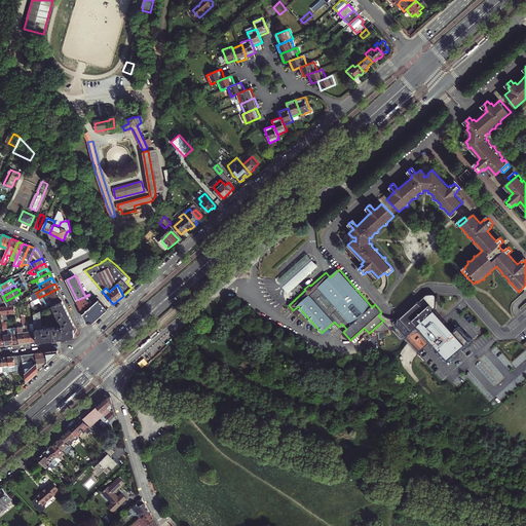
[(41,299),(40,300),(41,301),(42,301),(43,302),(43,301),(46,306),(51,304),(52,305),(63,300),(58,289),(40,297),(41,299)]
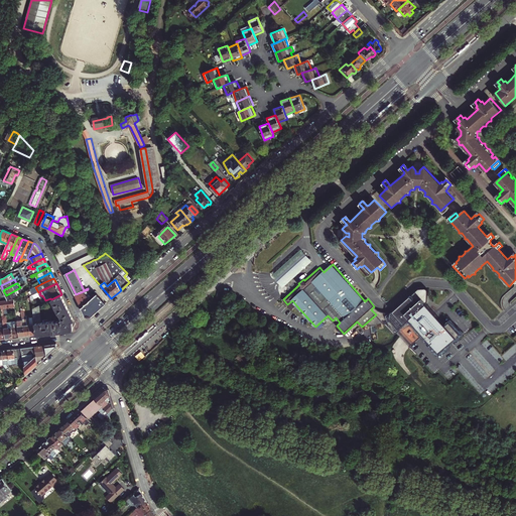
[(420,287),(418,289),(429,300),(433,290),(432,289),(431,288),(422,287),(420,287)]
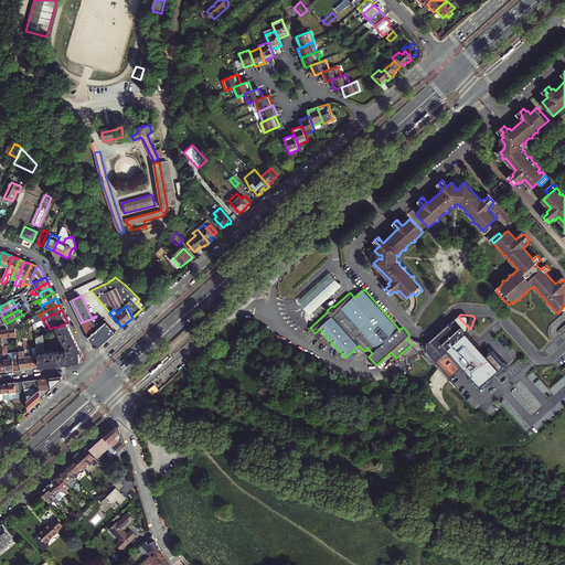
[(96,317),(83,322),(85,328),(94,345),(100,347),(103,343),(112,337),(116,332),(107,321),(104,324),(96,317)]
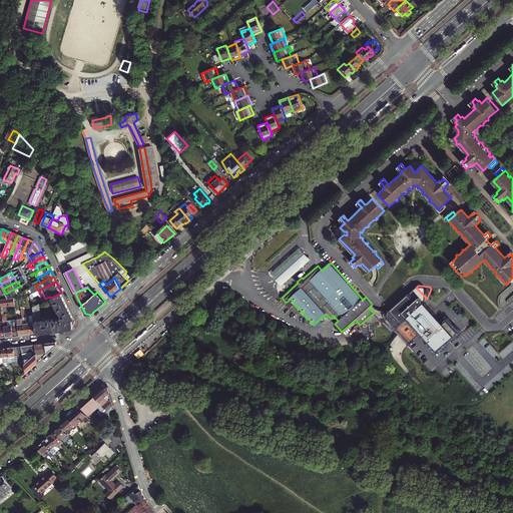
[(375,308),(372,305),(369,308),(374,313),(392,333),(395,331),(412,316),(424,330),(441,350),(461,332),(450,320),(447,322),(427,299),(416,288),(405,297),(395,305),(393,308),(390,310),(386,311),(382,311),(378,310),(375,308)]
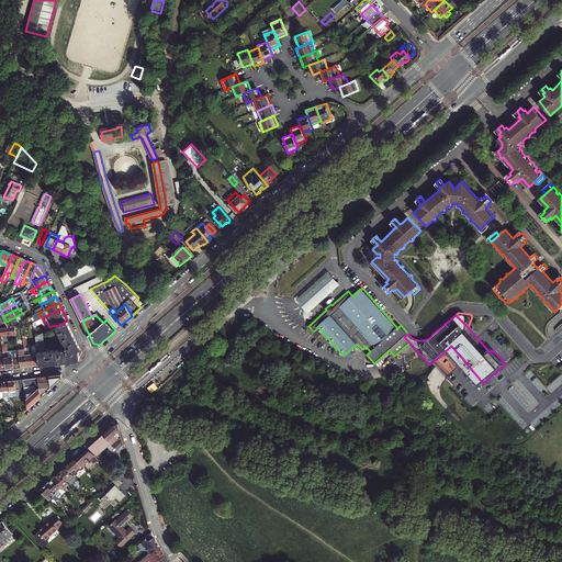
[(7,322),(9,327),(20,322),(17,316),(7,322)]
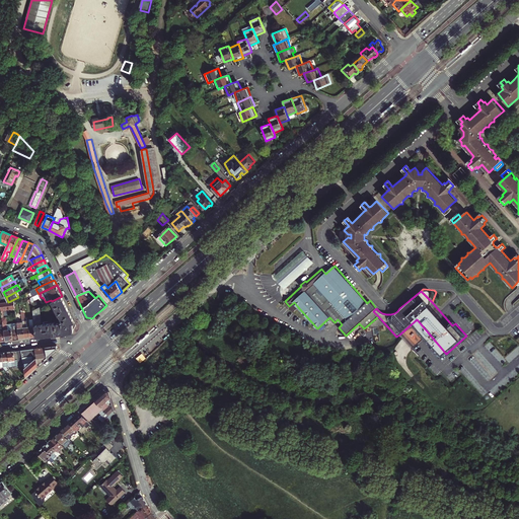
[(52,301),(51,302),(59,316),(60,316),(62,321),(61,323),(56,323),(56,322),(43,324),(40,324),(41,337),(55,335),(73,331),(76,325),(65,303),(62,296),(52,301)]
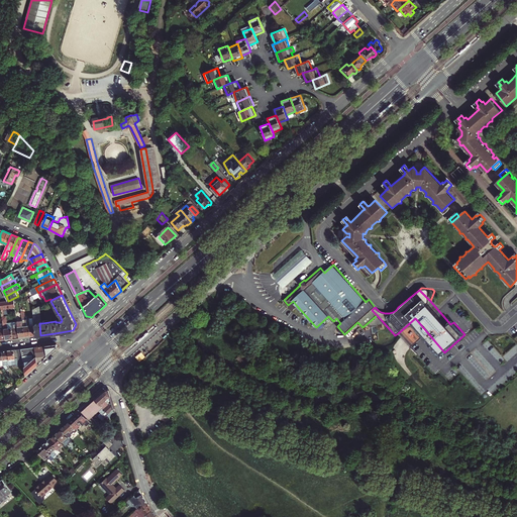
[(0,302),(2,309),(15,307),(14,300),(8,301),(0,302)]
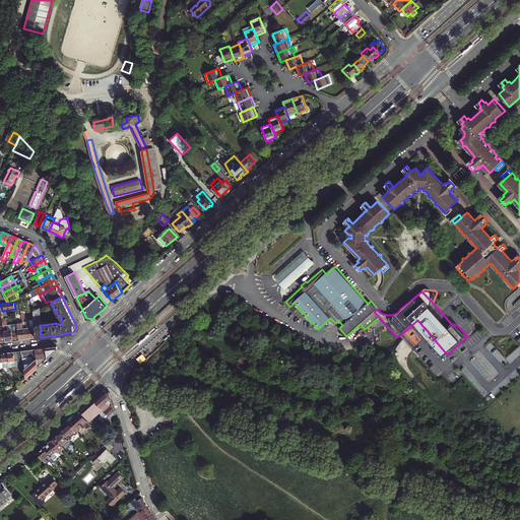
[(295,303),(289,307),(295,312),(299,308),(295,303)]
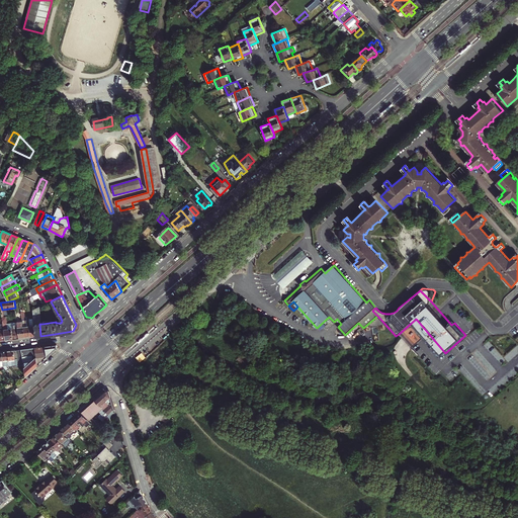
[(33,311),(34,320),(35,325),(39,324),(42,324),(39,307),(33,311)]
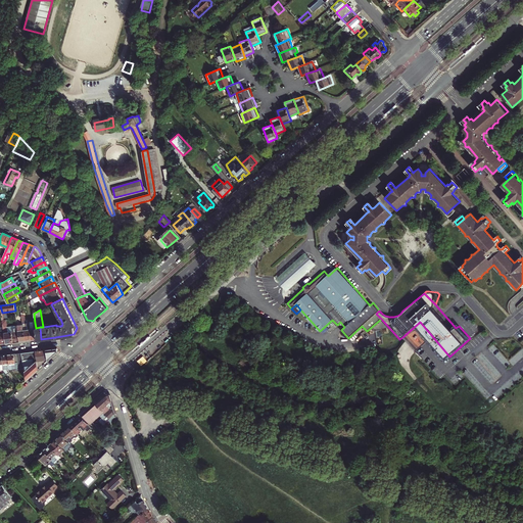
[(21,316),(24,324),(26,341),(32,340),(30,324),(27,324),(25,315),(21,316)]
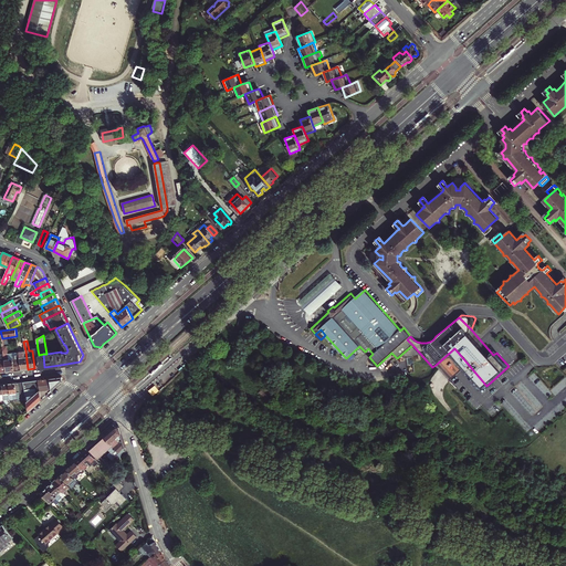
[(3,346),(7,371),(16,370),(13,358),(9,359),(9,356),(8,346),(3,346)]
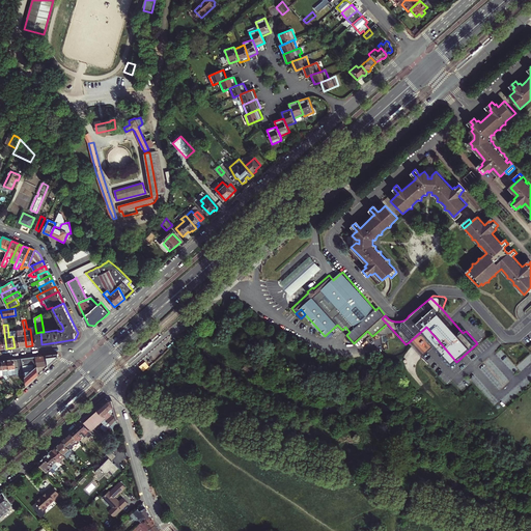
[(426,327),(409,342),(422,357),(439,341),(426,327)]
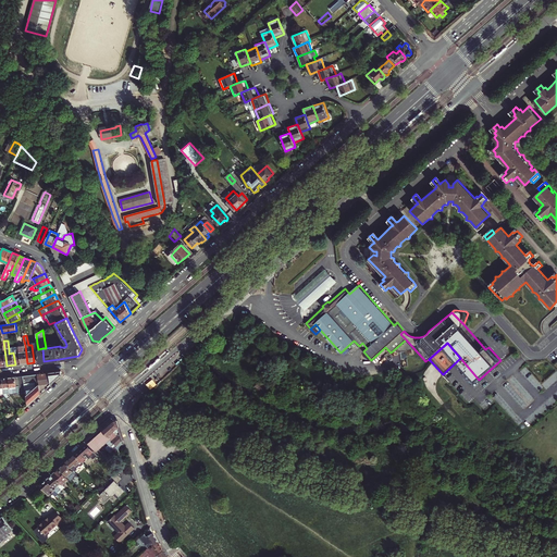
[(61,371),(38,374),(41,394),(61,375),(61,371)]
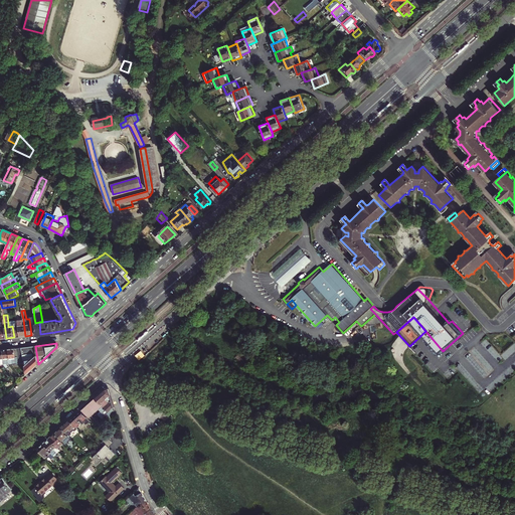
[(38,364),(35,346),(22,348),(24,363),(26,374),(38,364)]
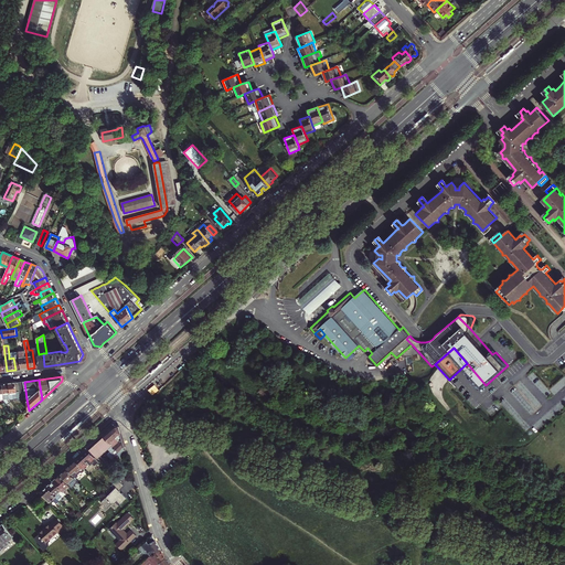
[(24,382),(9,383),(11,398),(11,401),(27,398),(24,382)]
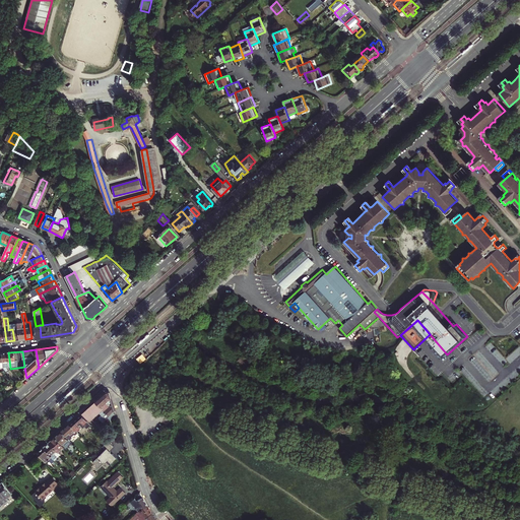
[(2,353),(4,368),(4,369),(7,373),(9,371),(7,367),(10,367),(8,352),(2,353)]
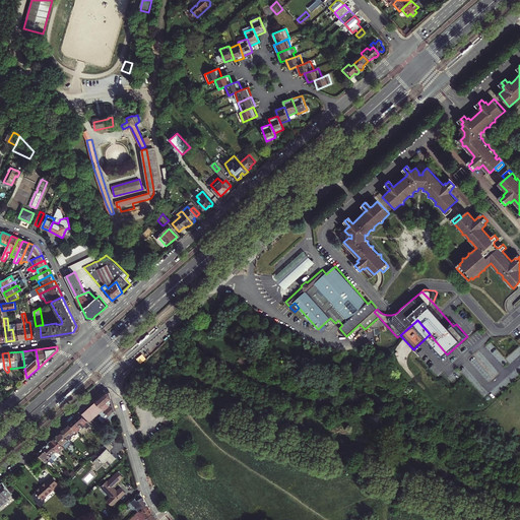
[(108,418),(115,412),(112,402),(109,392),(105,392),(81,414),(89,423),(99,413),(106,420),(108,418)]
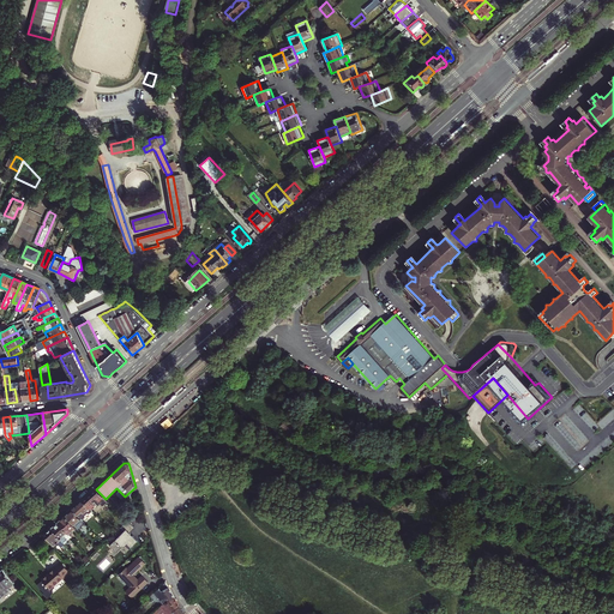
[(131,498),(137,493),(136,487),(127,494),(131,498)]
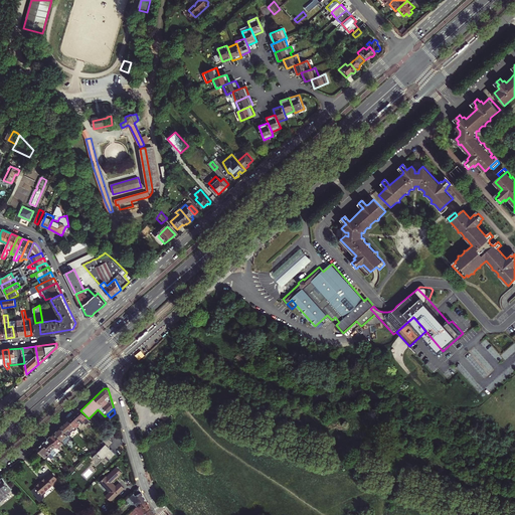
[(86,424),(90,420),(89,418),(80,410),(69,420),(75,426),(80,421),(81,423),(82,421),(86,424)]
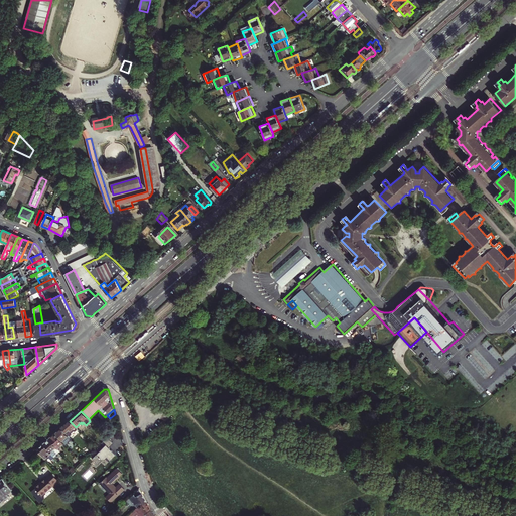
[(71,433),(76,428),(76,427),(70,421),(60,428),(68,436),(69,436),(71,434),(71,433)]
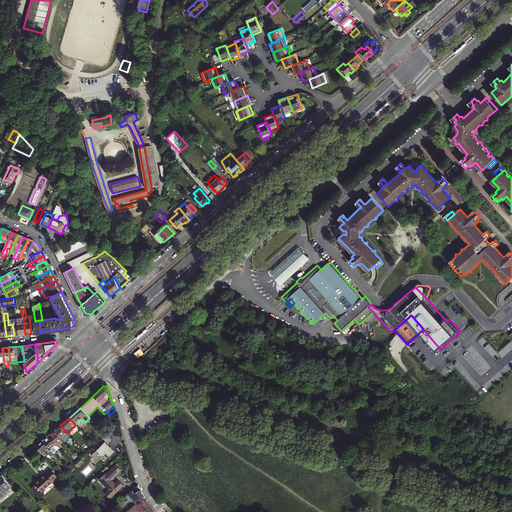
[(54,431),(61,438),(62,440),(63,441),(66,438),(64,436),(67,433),(60,425),(54,431)]
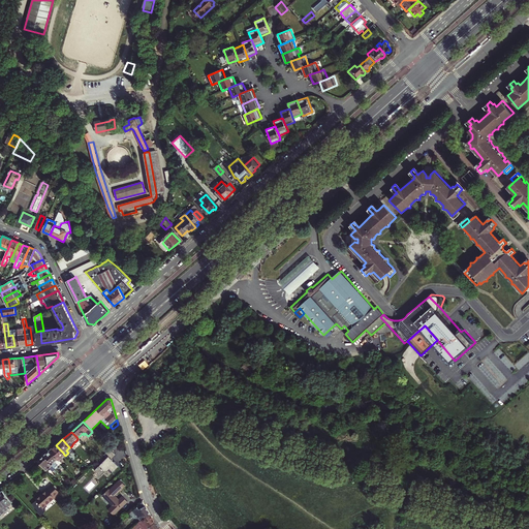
[(64,455),(63,453),(56,445),(50,450),(57,459),(58,460),(64,455)]
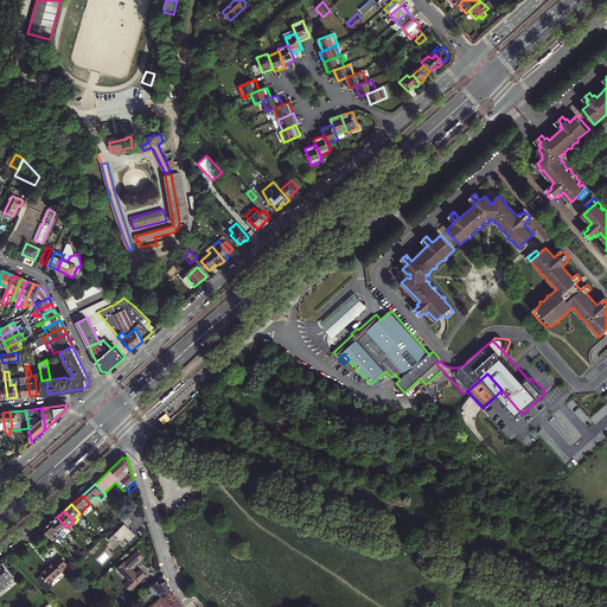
[(133,523),(126,516),(117,523),(121,526),(107,541),(113,548),(120,541),(121,542),(122,541),(126,545),(135,537),(127,529),(133,523)]
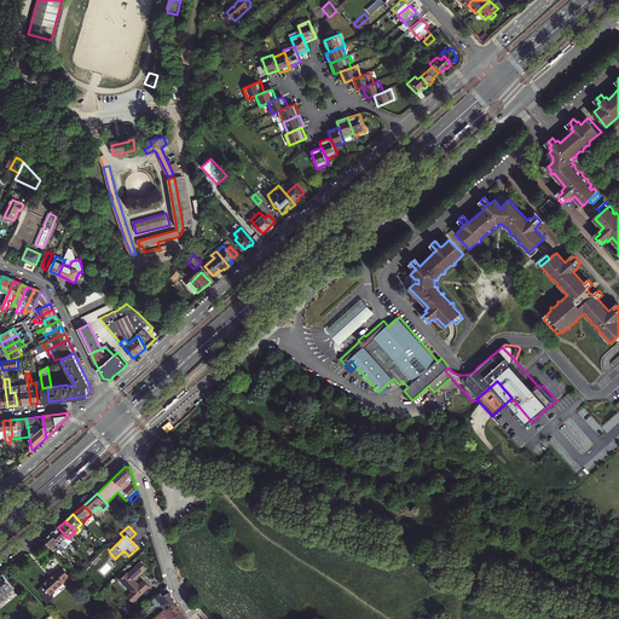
[(67,537),(58,527),(51,533),(61,544),(63,547),(67,543),(64,541),(65,539),(67,537)]
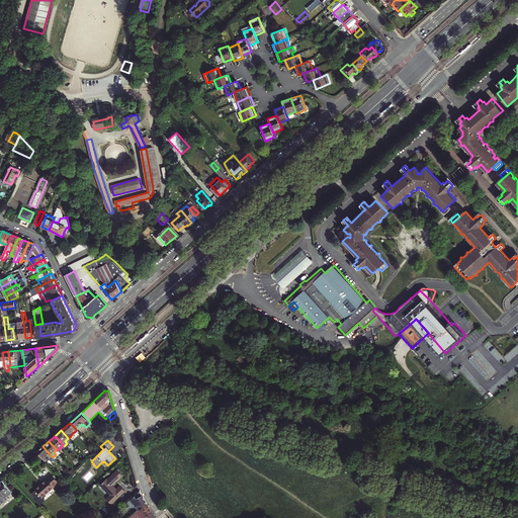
[(45,460),(51,455),(42,446),(36,451),(45,460)]
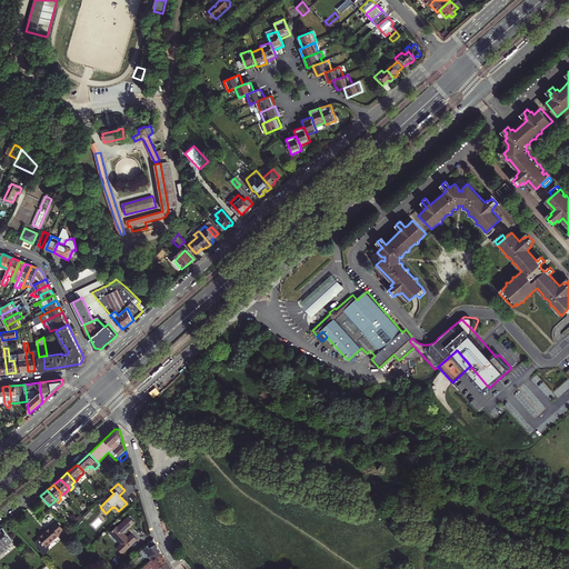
[(109,532),(110,535),(120,543),(116,548),(121,553),(137,539),(131,533),(127,537),(122,532),(133,522),(128,517),(117,527),(116,526),(109,532)]
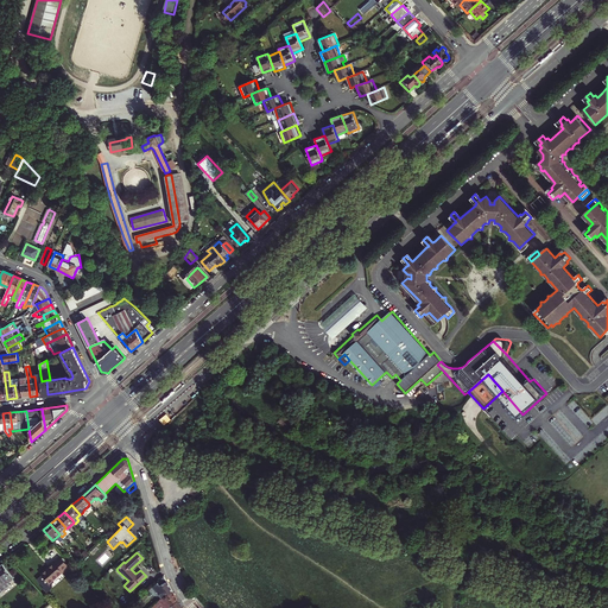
[(62,572),(63,574),(69,568),(61,558),(55,564),(54,563),(40,575),(42,575),(36,580),(43,588),(42,589),(46,594),(51,589),(50,589),(52,588),(54,586),(52,583),(55,582),(54,580),(62,572)]
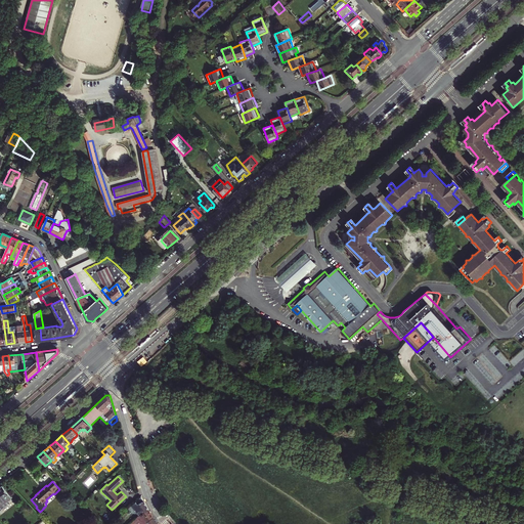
[(0,510),(8,504),(6,501),(11,497),(2,485),(0,486),(0,510)]
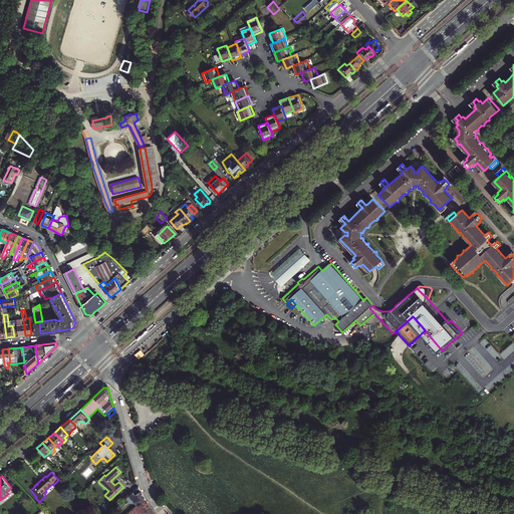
[(129,496),(135,507),(146,501),(138,487),(129,496)]
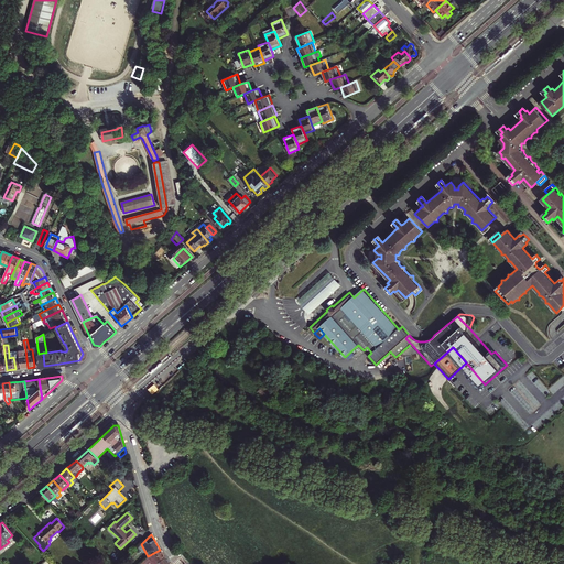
[(160,550),(150,555),(148,556),(152,563),(155,563),(164,557),(160,550)]
